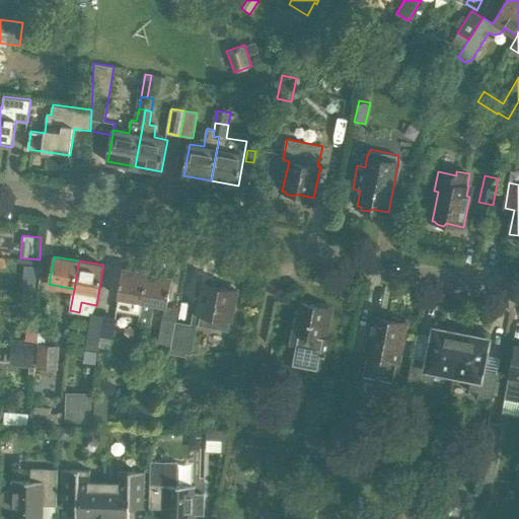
[(117,309),(141,313),(149,268),(140,267),(139,272),(123,269),(118,297),(120,297),(117,309)]
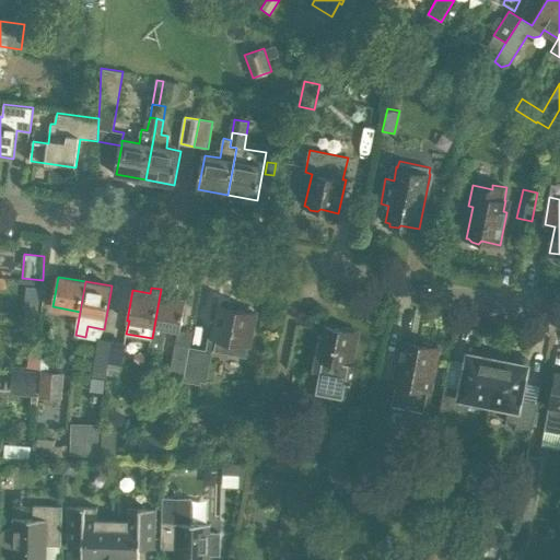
[(181,330),(186,300),(170,296),(171,291),(161,289),(152,338),(150,349),(163,351),(167,327),(181,330)]
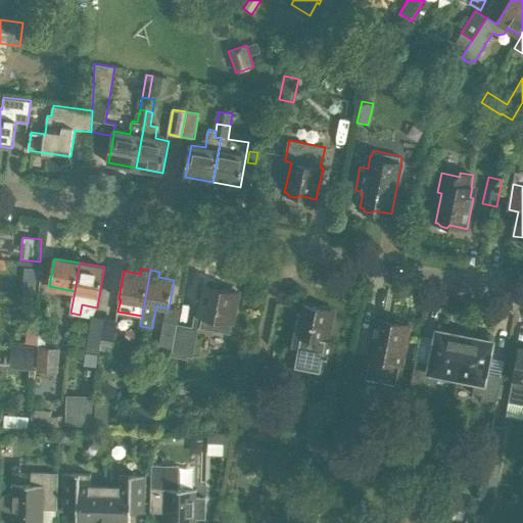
[(37,280),(25,279),(24,291),(36,292),(37,280)]
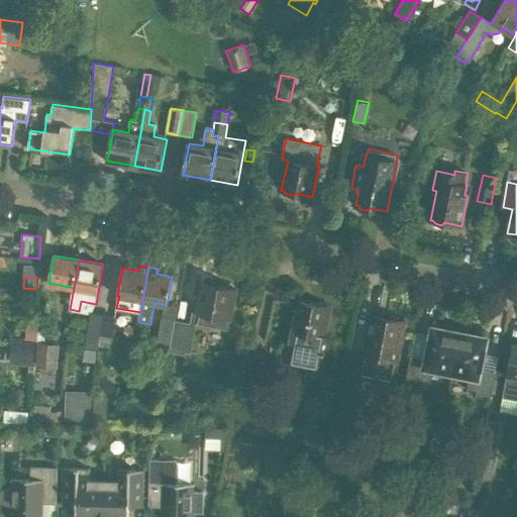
[(201,314),(199,323),(227,329),(235,289),(231,288),(229,285),(222,284),(220,286),(204,283),(198,313),(201,314)]
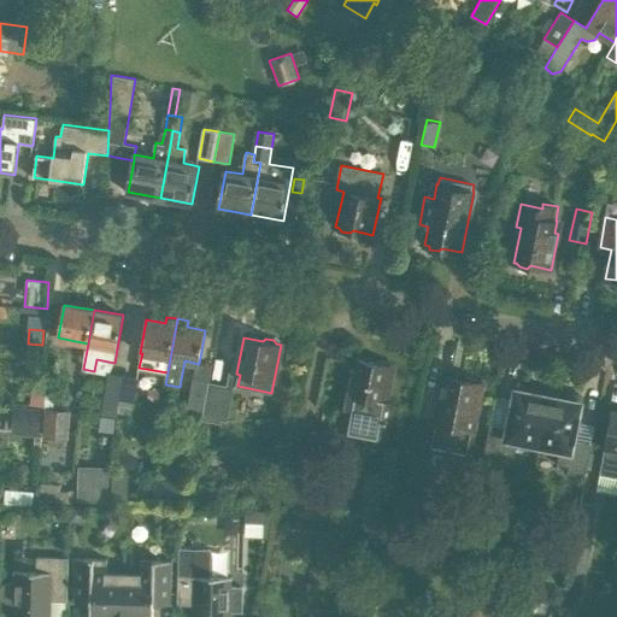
[(387,401),(393,366),(388,365),(387,362),(378,359),(375,363),(357,359),(350,395),(353,395),(346,429),(386,436),(392,403),(387,401)]
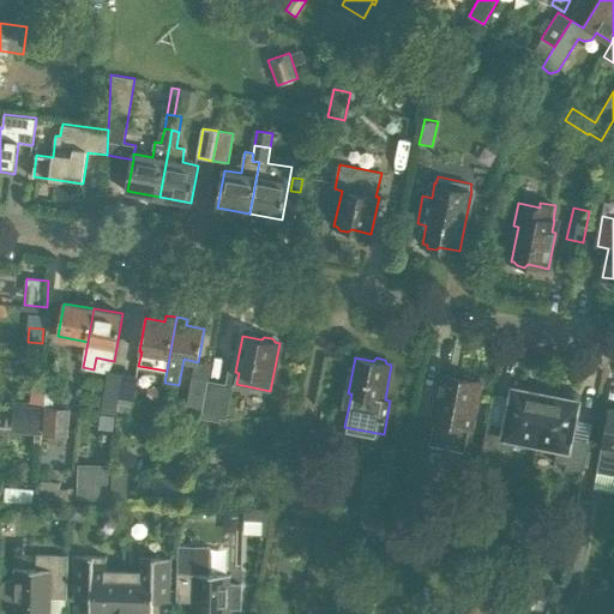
[(116,415),(119,402),(119,401),(124,374),(108,372),(101,413),(116,415)]
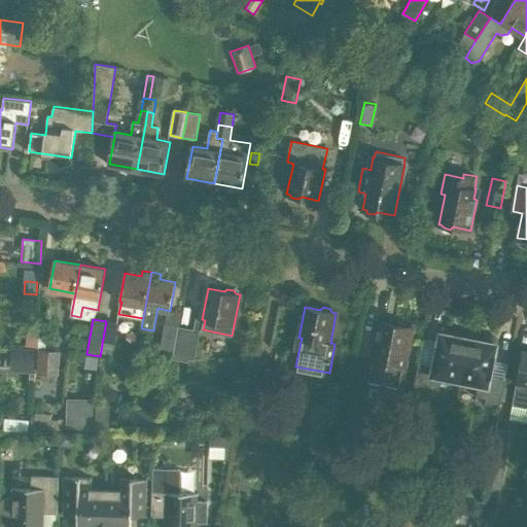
[(376,361),(373,360),(369,381),(382,384),(382,386),(386,387),(386,385),(400,387),(412,326),(408,326),(407,323),(398,321),(396,323),(381,320),(375,351),(378,352),(376,361)]
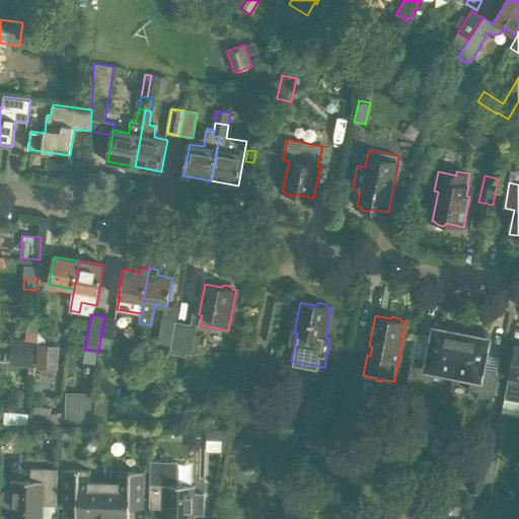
[(113,343),(117,319),(104,316),(100,339),(100,340),(113,343)]
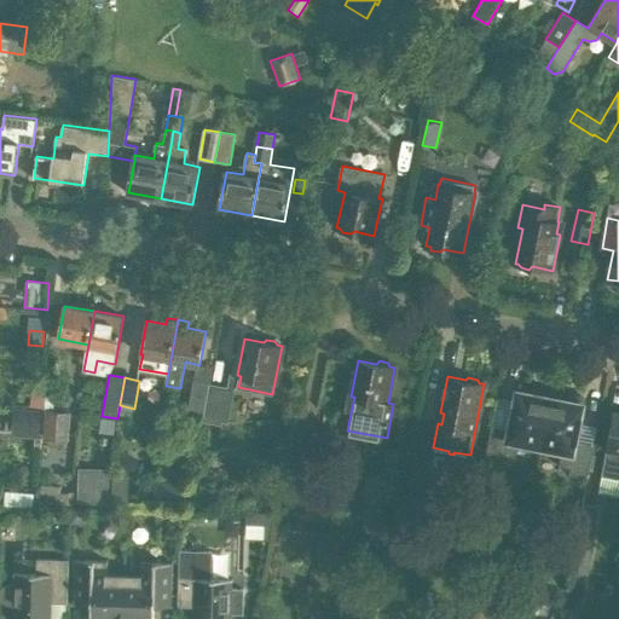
[(189,410),(203,412),(209,383),(195,381),(189,410)]
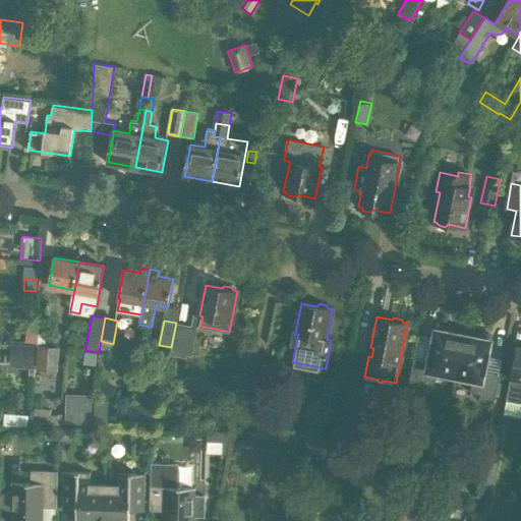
[(38,344),(40,323),(27,322),(25,343),(38,344)]
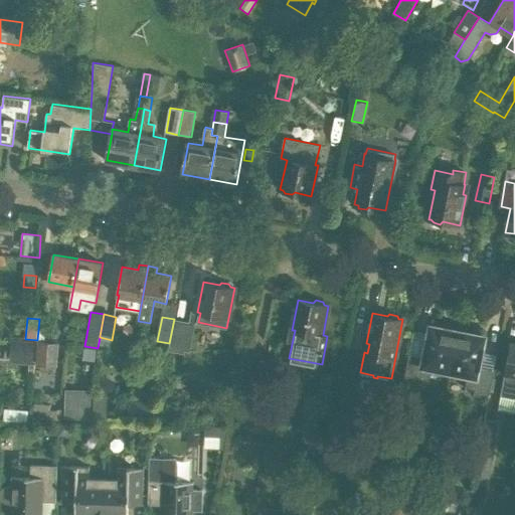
[(185,354),(190,322),(175,319),(169,351),(185,354)]
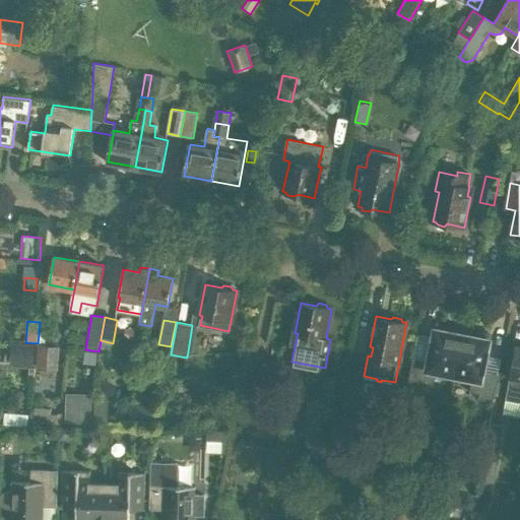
[(454,376),(463,330),(447,326),(446,330),(435,328),(429,361),(413,358),(409,379),(435,384),(437,372),(454,376)]
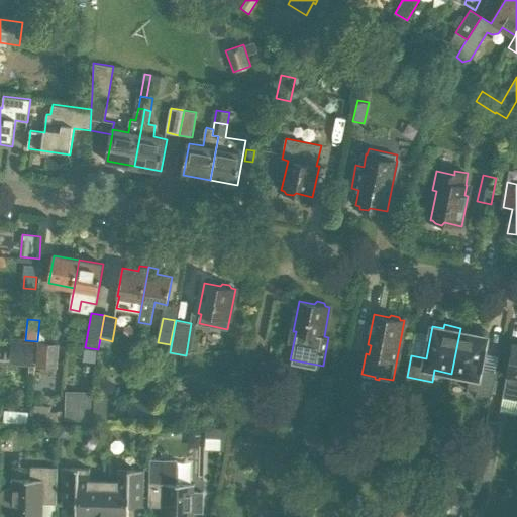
[(491,400),(497,373),(482,370),(488,337),(478,335),(478,331),(460,328),(451,374),(470,377),(468,389),(477,391),(476,397),(491,400)]
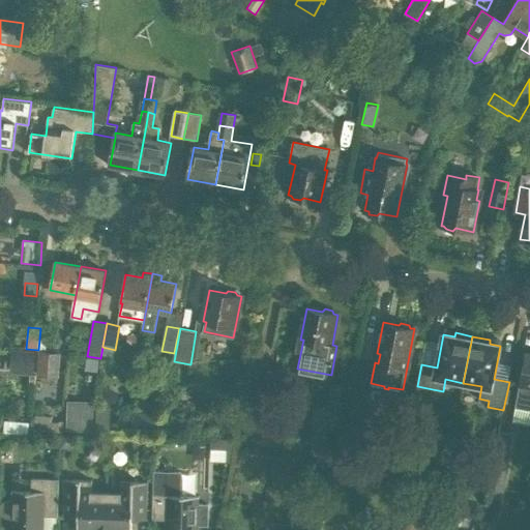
[(32,372),(33,351),(16,350),(15,371),(32,372)]
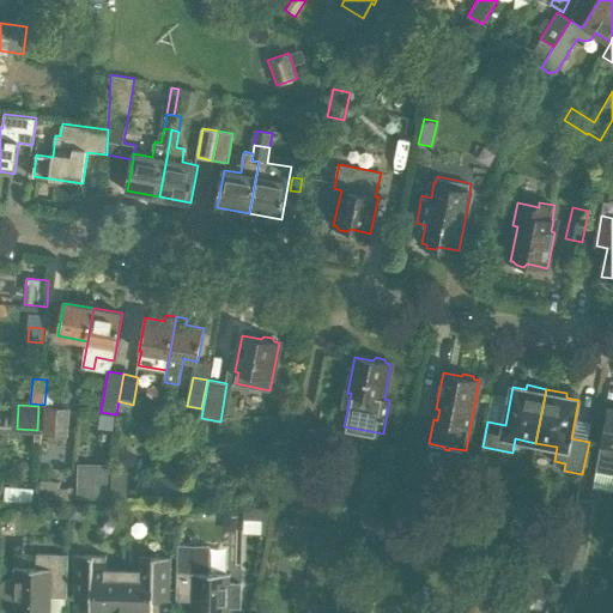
[(68,436),(70,407),(44,406),(43,435),(68,436)]
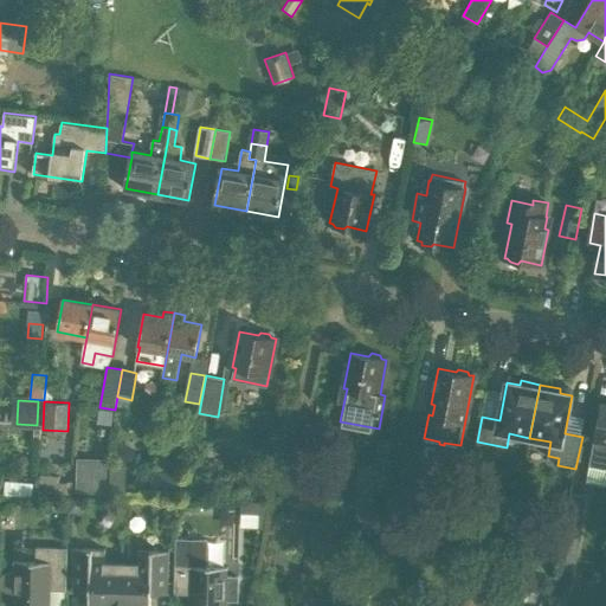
[(605,401),(603,401),(590,466),(605,469),(605,401)]
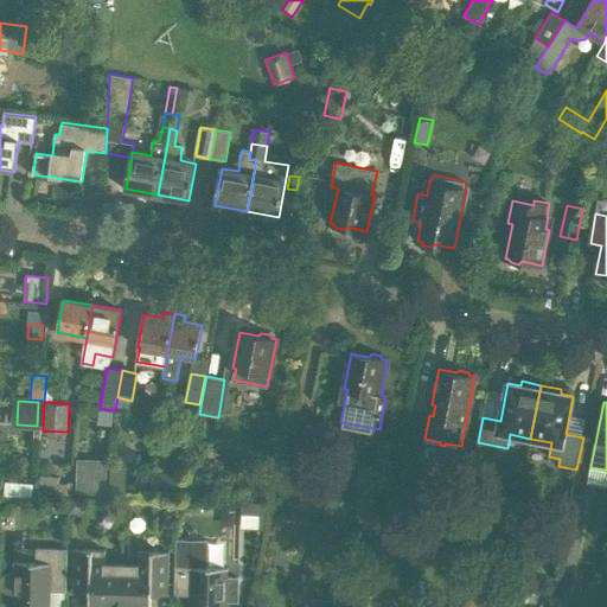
[(100,410),(97,423),(110,426),(114,413),(100,410)]
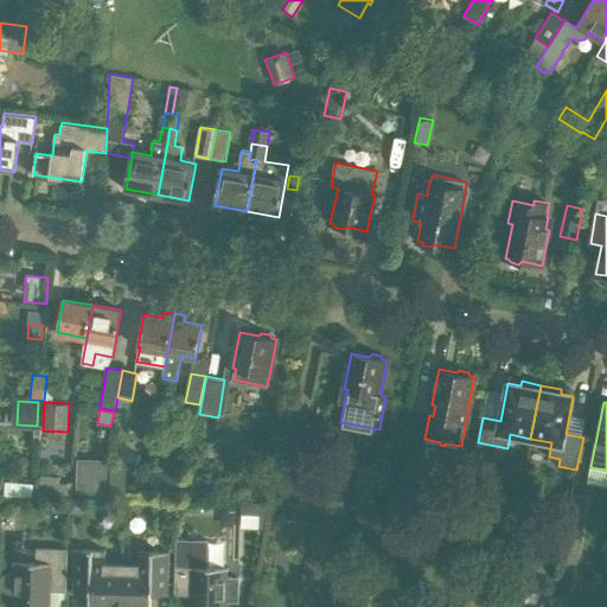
[(317,458),(323,429),(294,423),(288,452),(317,458)]
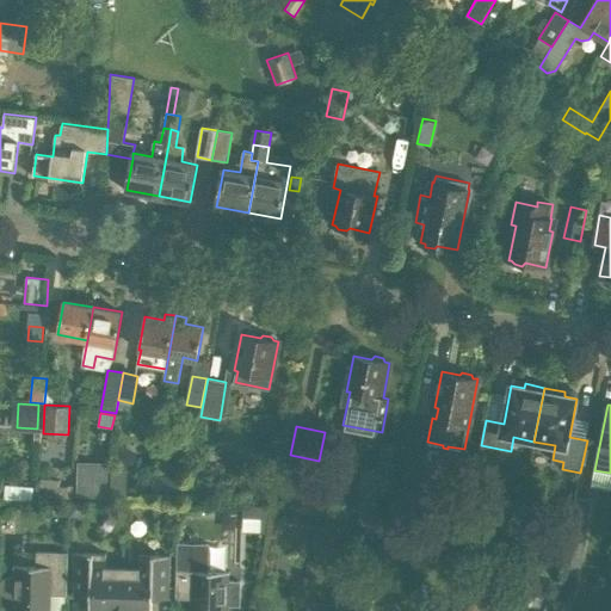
[(264,454),(259,471),(272,474),(276,456),(264,454)]
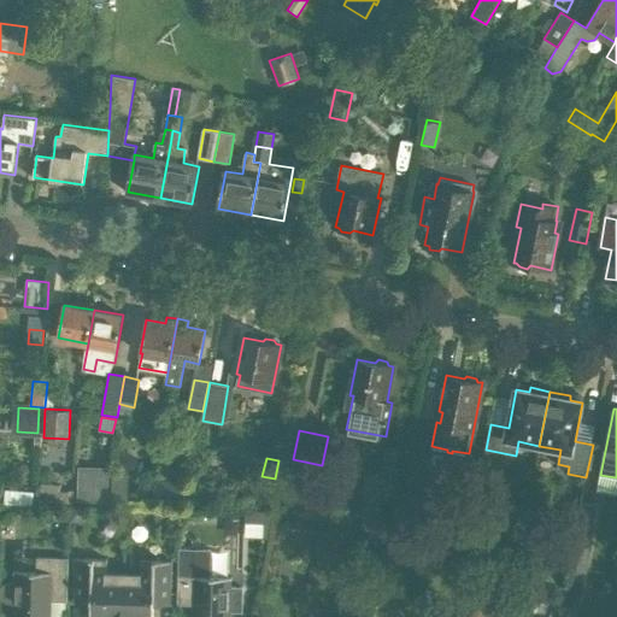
[(310,513),(317,472),(288,466),(281,507),(310,513)]
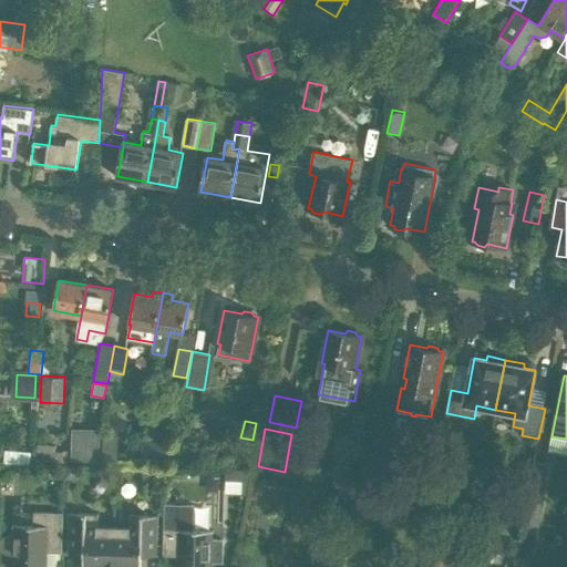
[(104,459),(104,436),(70,435),(69,452),(69,462),(104,463),(104,459)]
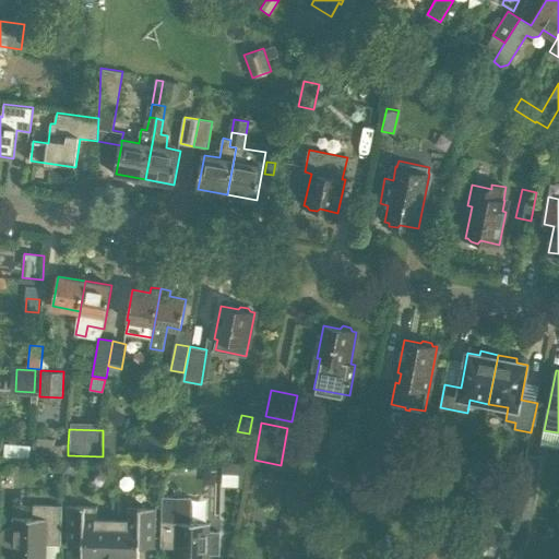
[(114,430),(103,430),(103,452),(114,452),(114,430)]
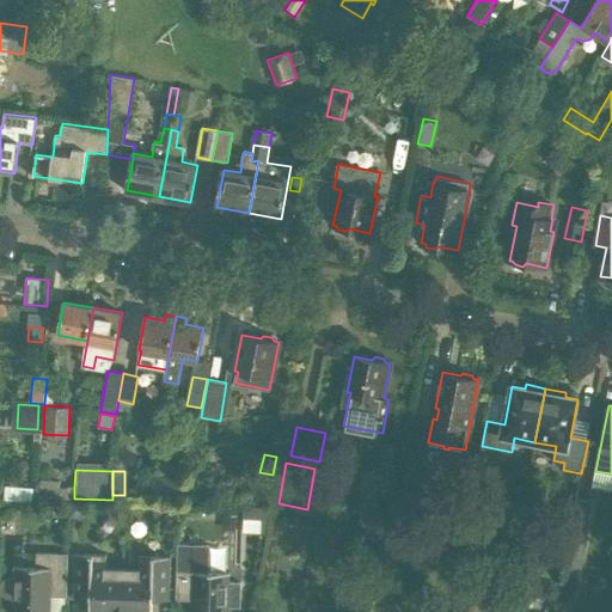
[(59,488),(59,497),(74,499),(74,488),(59,488)]
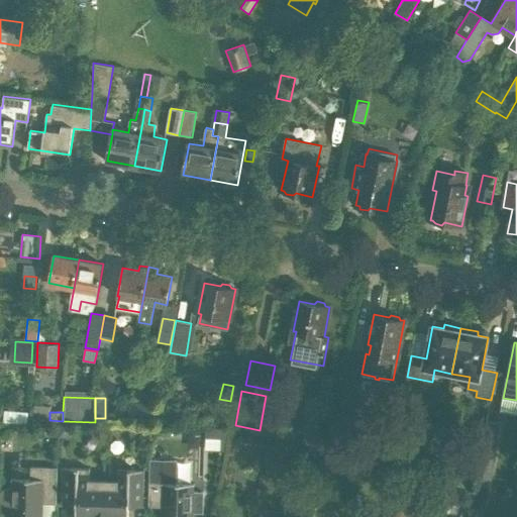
[(403,416),(400,430),(412,432),(415,419),(403,416)]
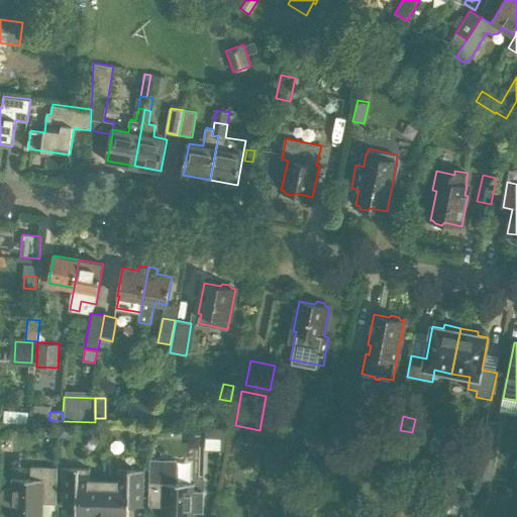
[(476,477),(490,480),(501,423),(487,420),(480,459),(476,477)]
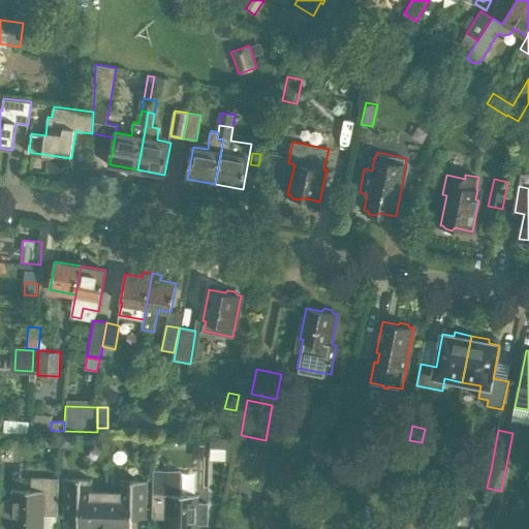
[(60,436),(60,446),(70,446),(70,436),(60,436)]
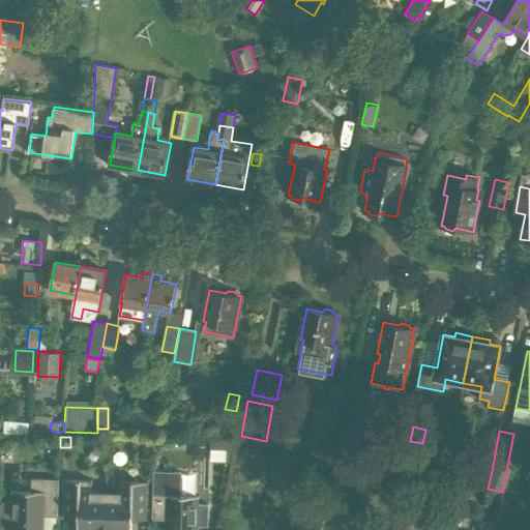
[(211,438),(211,449),(225,449),(226,439),(211,438)]
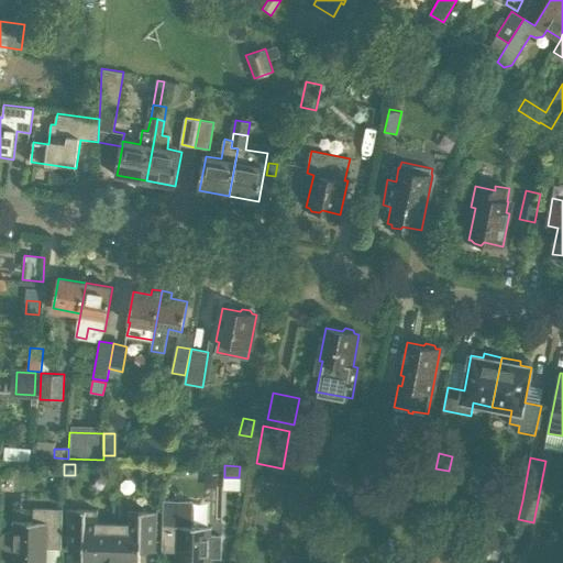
[(341,470),(339,483),(350,485),(352,472),(341,470)]
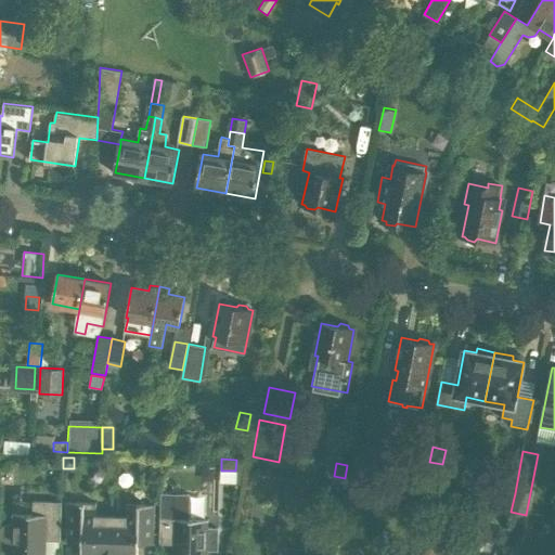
[(162,495),(160,533),(175,534),(173,554),(206,554),(207,550),(218,550),(218,528),(207,528),(207,521),(208,521),(208,520),(188,519),(189,495),(162,495)]
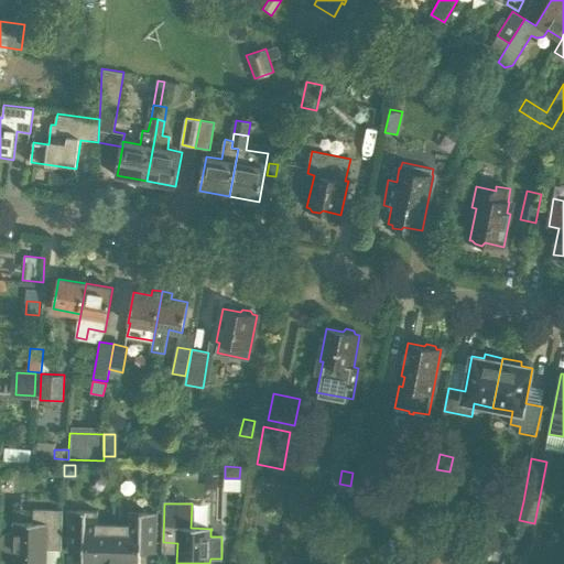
[(62,540),(62,510),(32,509),(32,510),(33,510),(33,523),(12,523),(12,524),(13,524),(13,533),(9,533),(6,534),(1,537),(0,540),(0,545),(1,549),(4,551),(9,552),(12,552),(12,563),(45,563),(46,539),(62,540)]
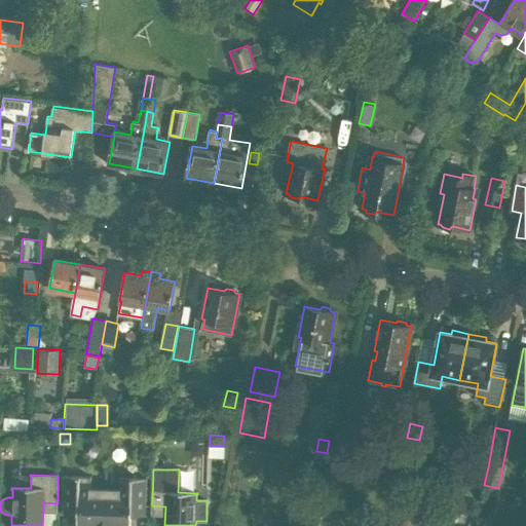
[(103,525),(105,489),(90,489),(91,476),(63,476),(63,477),(64,477),(64,503),(77,503),(76,525),(103,525)]
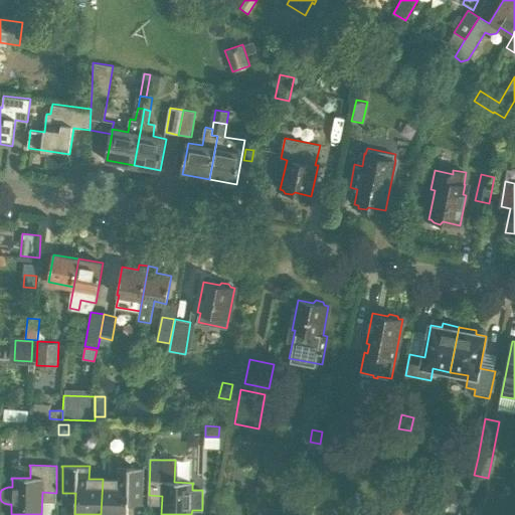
[(144,469),(144,468),(117,467),(117,479),(103,479),(101,514),(128,514),(129,495),(142,495),(143,469),(144,469)]
